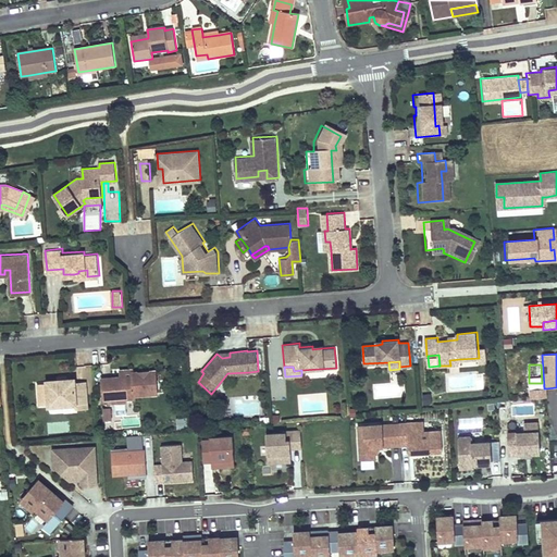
[(155,371),(132,372),(133,376),(120,378),(101,379),(103,401),(107,401),(107,406),(113,406),(113,404),(113,398),(123,397),(125,399),(135,398),(135,396),(157,394),(155,371)]
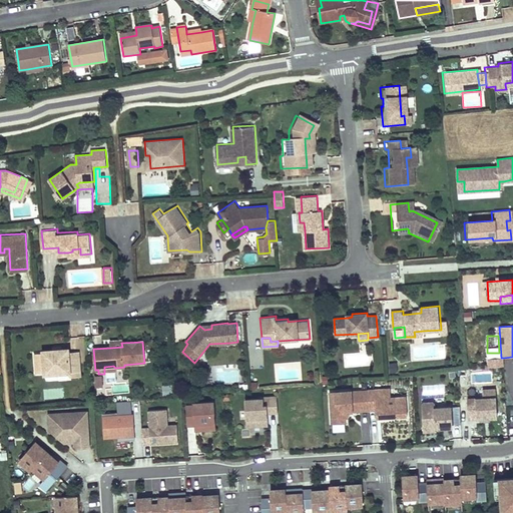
[(42,350),(44,374),(69,372),(70,377),(80,376),(78,351),(68,351),(68,348),(42,350)]
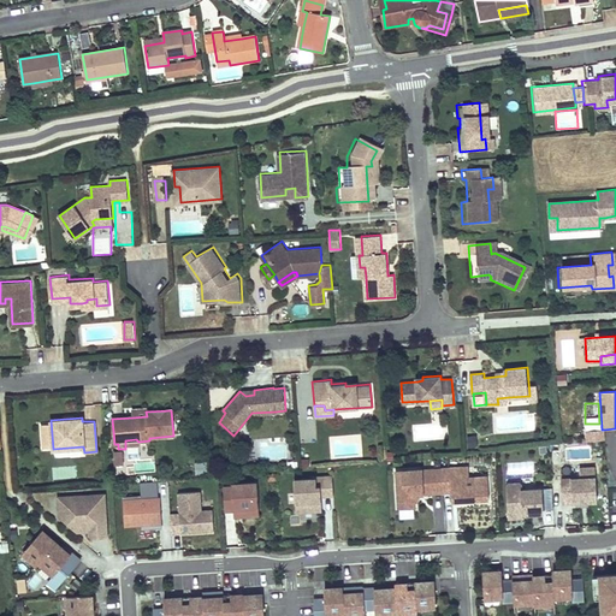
[(604,440),(604,430),(602,430),(585,431),(585,442),(604,440)]
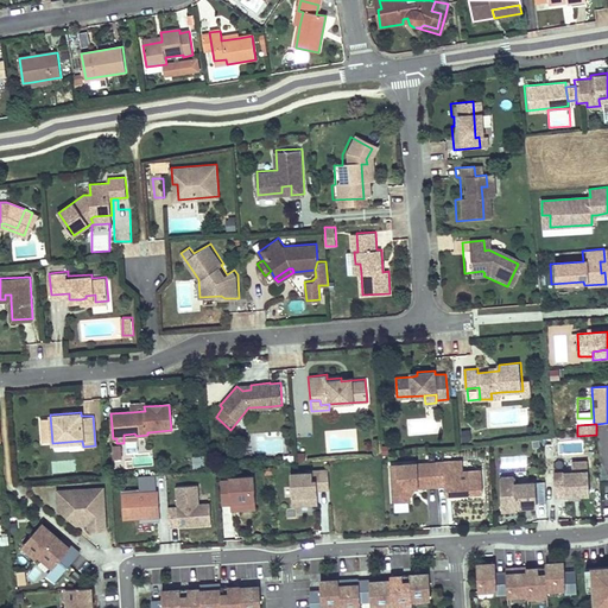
[(462,441),(472,439),(470,429),(462,430),(462,441)]
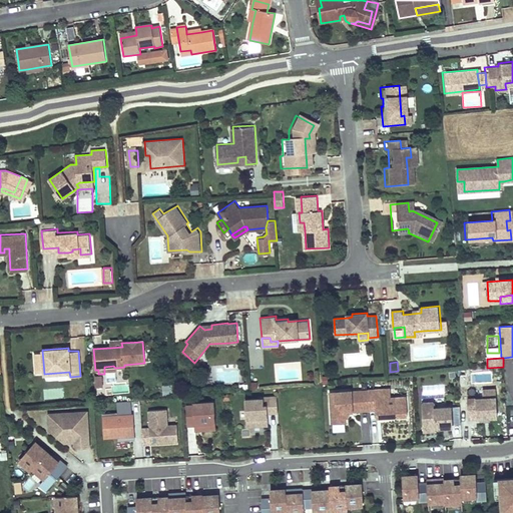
[(163,386),(164,395),(173,394),(172,385),(163,386)]
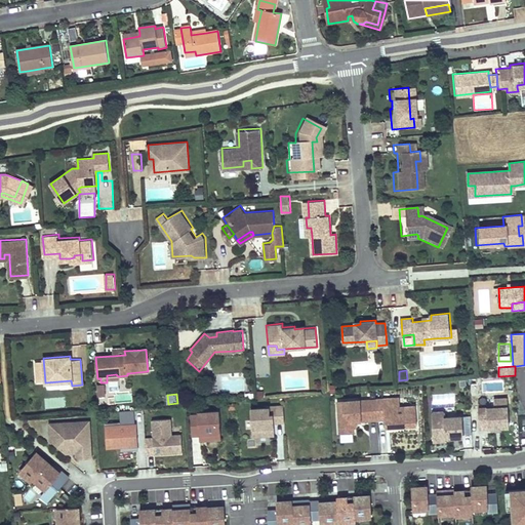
[(391,408),(390,398),(376,399),(377,419),(386,419),(387,427),(417,425),(416,406),(391,408)]
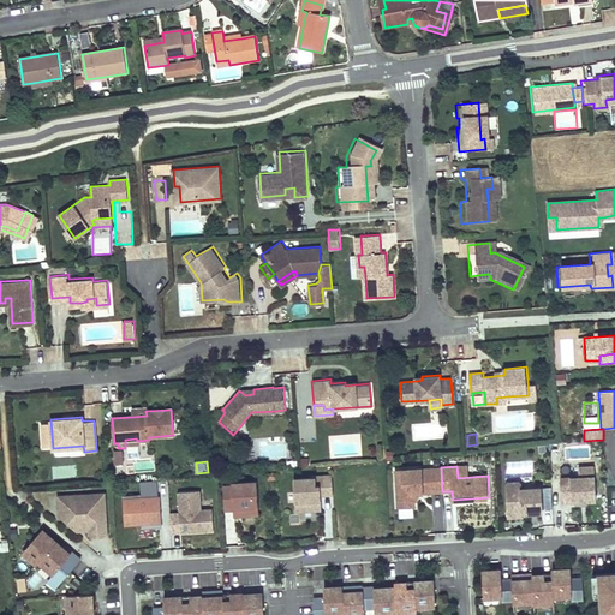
[(469,477),(467,466),(457,466),(458,478),(469,477)]
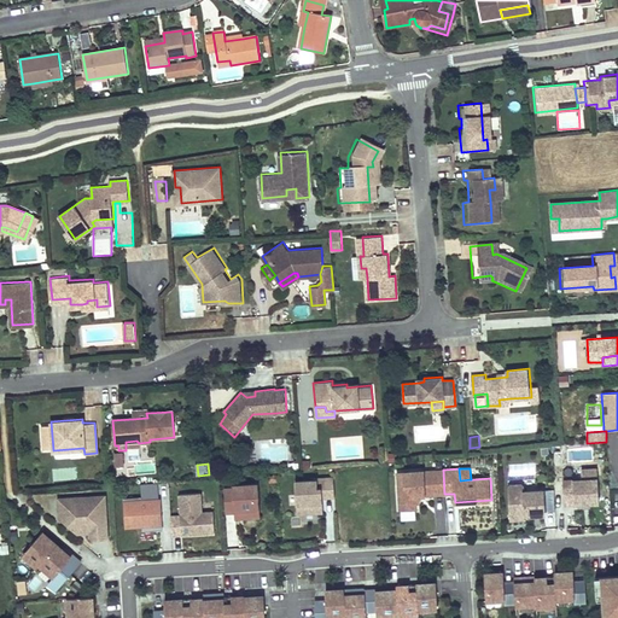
[(444,494),(443,470),(425,471),(425,470),(397,472),(400,511),(417,509),(417,502),(423,495),(444,494)]
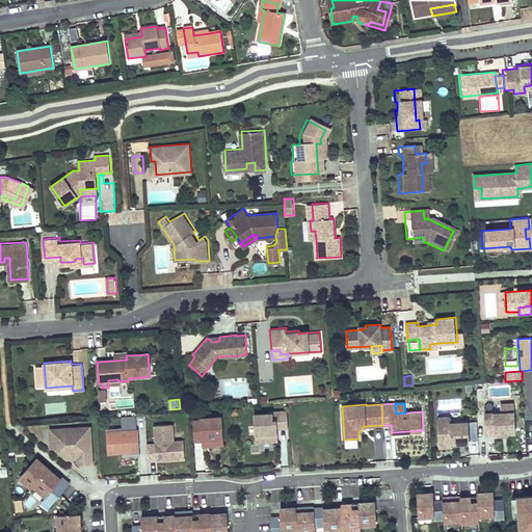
[(501,414),(485,415),(486,435),(516,433),(514,404),(501,405),(501,414)]
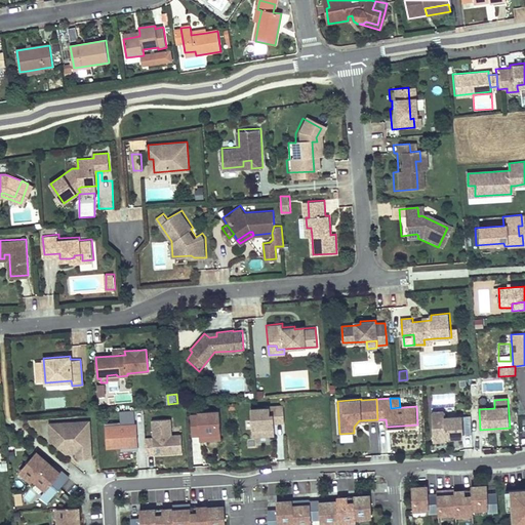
[(269,408),(249,409),(251,436),(273,435),(272,422),(272,421),(275,421),(275,422),(284,422),(283,405),(269,406),(269,408)]
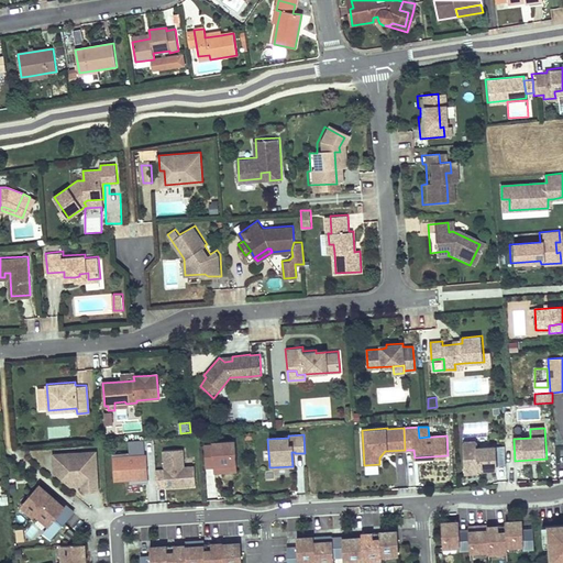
[(129,453),(112,454),(113,481),(130,481),(130,484),(147,483),(146,455),(144,455),(143,440),(129,441),(129,453)]
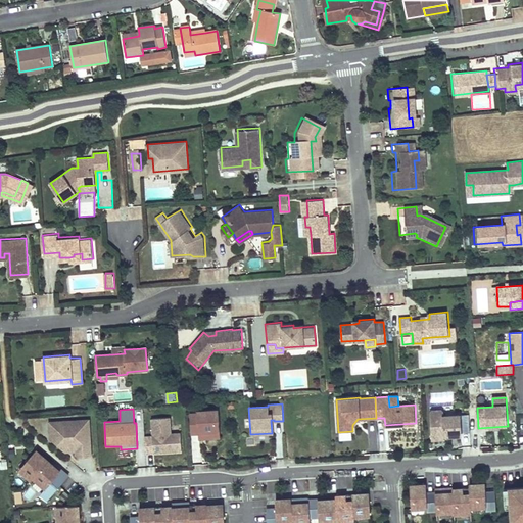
[(220,434),(219,410),(197,411),(197,414),(198,434),(198,435),(220,434)]
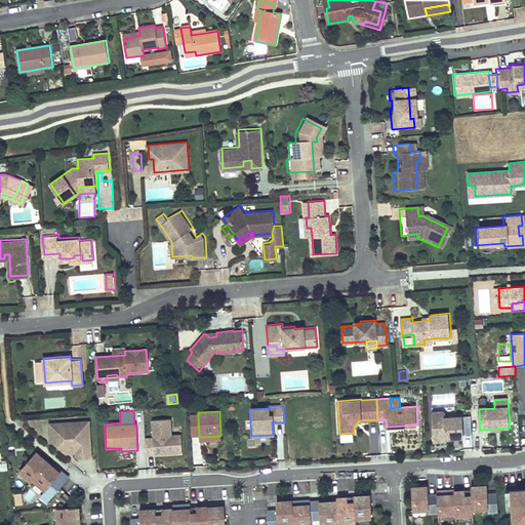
[(434,413),(432,415),(433,443),(446,442),(446,440),(462,439),(462,436),(472,435),(471,416),(446,418),(445,414),(443,412),(434,413)]
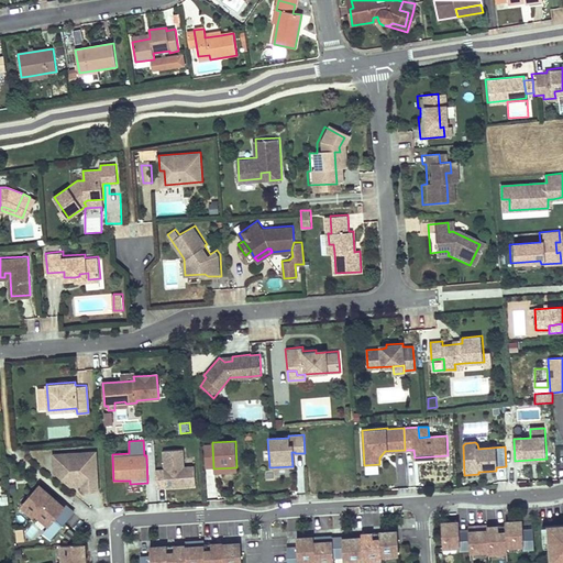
[(206,467),(213,467),(212,445),(203,445),(206,467)]
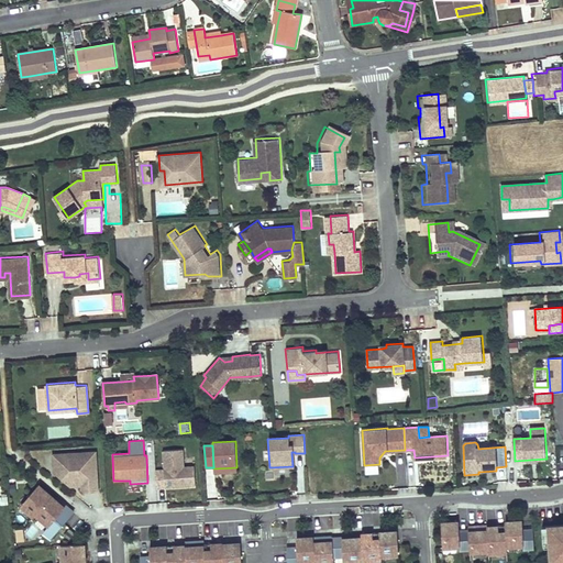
[(183,450),(163,451),(165,471),(155,471),(156,488),(177,486),(177,484),(195,483),(194,466),(184,467),(183,450)]
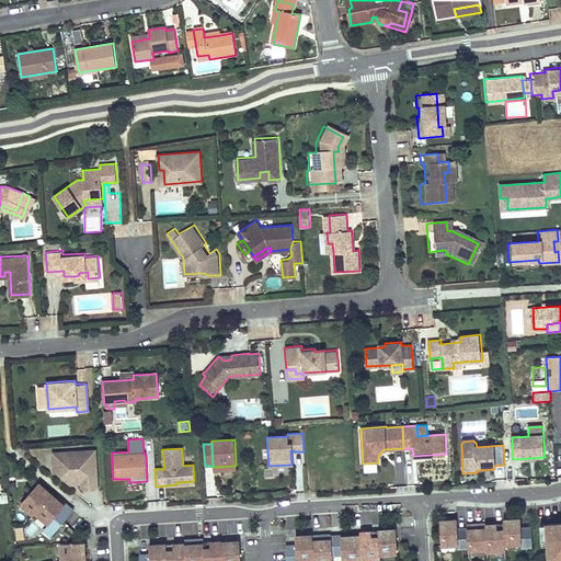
[(94,451),(52,454),(53,470),(69,485),(80,484),(81,489),(84,492),(96,491),(94,451)]
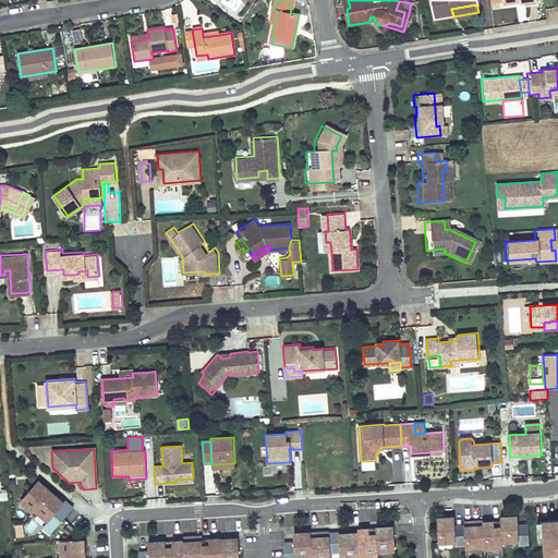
[(51,492),(39,480),(17,505),(23,510),(24,508),(32,514),(33,513),(51,492)]
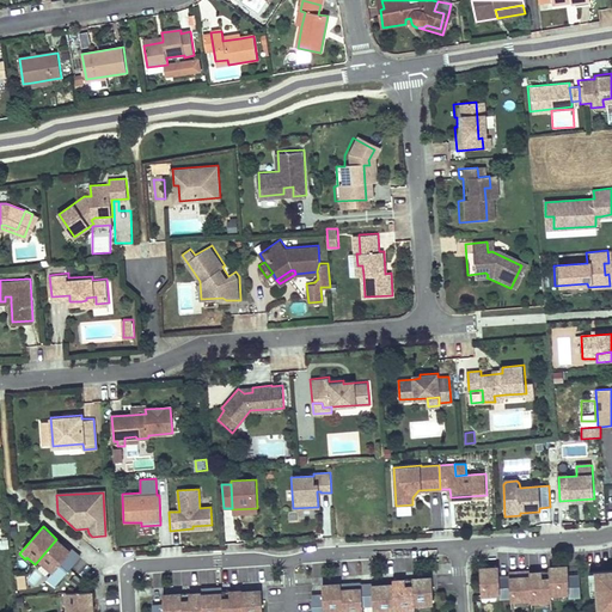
[(36,563),(50,575),(44,582),(53,589),(78,560),(69,552),(62,545),(63,544),(56,539),(36,563)]
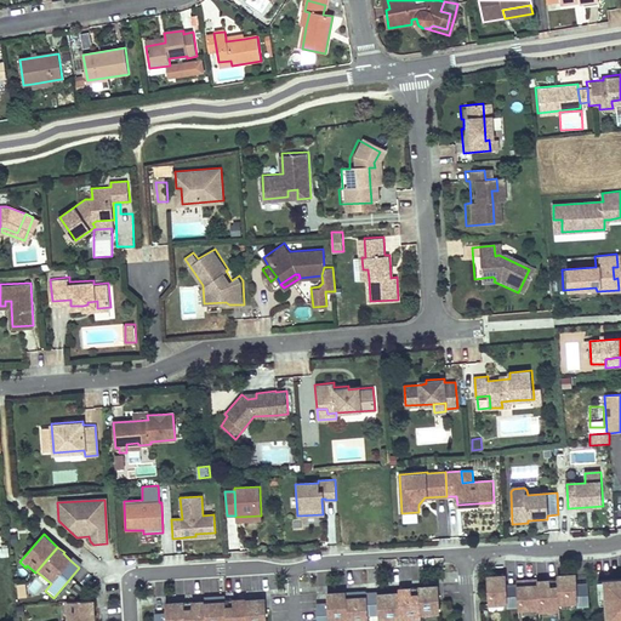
[(571,574),(553,575),(553,579),(554,603),(573,602),(573,604),(585,604),(584,584),(573,585),(571,574)]
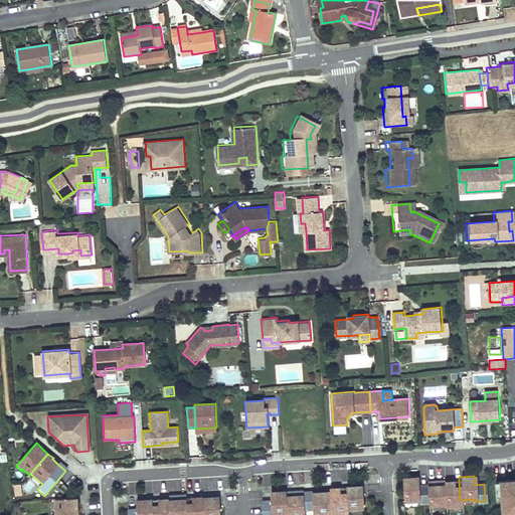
[(415,478),(399,479),(401,501),(416,500),(416,503),(426,502),(424,485),(415,486),(415,478)]
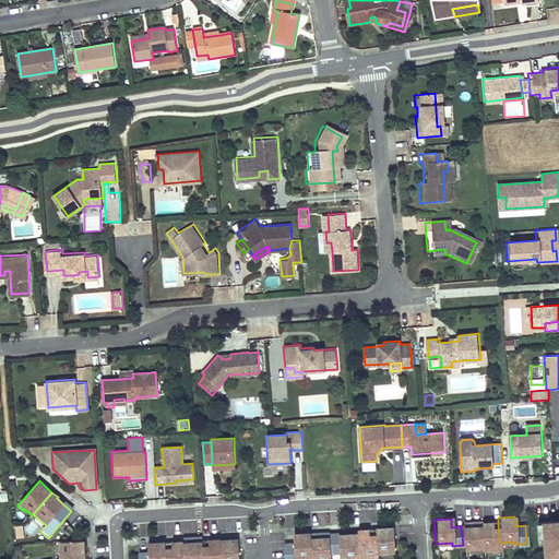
[(558,558),(558,520),(543,521),(545,558),(558,558)]
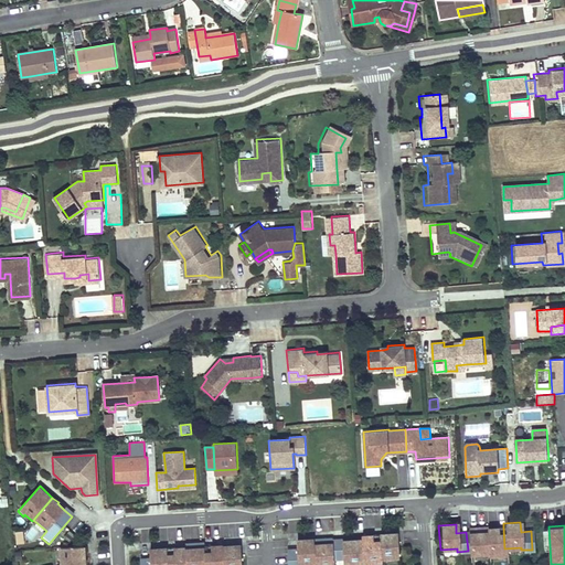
[(484,526),(466,528),(466,532),(468,551),(468,556),(487,555),(487,553),(484,529),(484,526)]
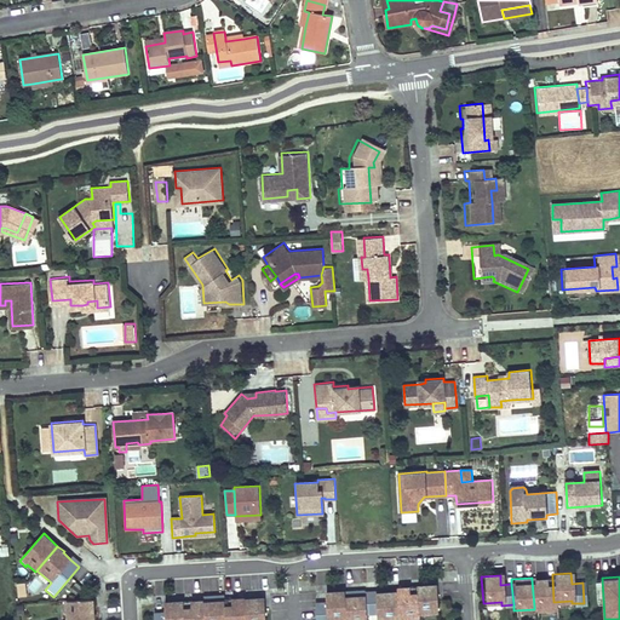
[(544,579),(532,580),(534,607),(534,609),(555,608),(554,602),(552,578),(544,579)]
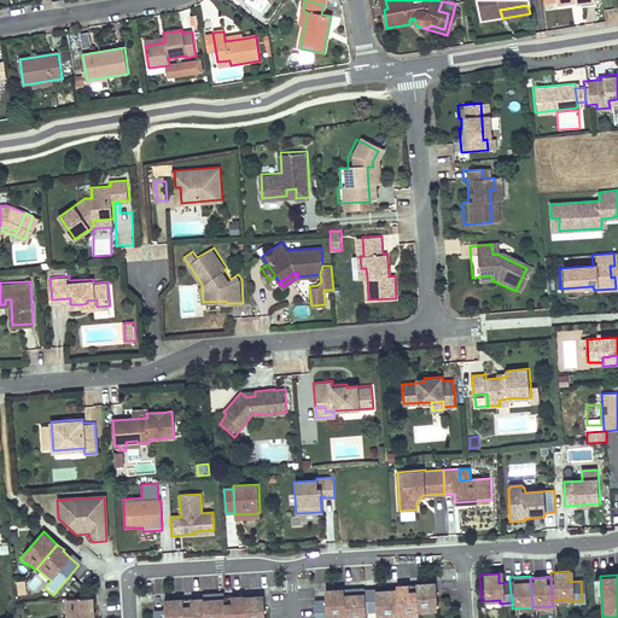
[(27,579),(15,581),(15,594),(28,594),(27,579)]
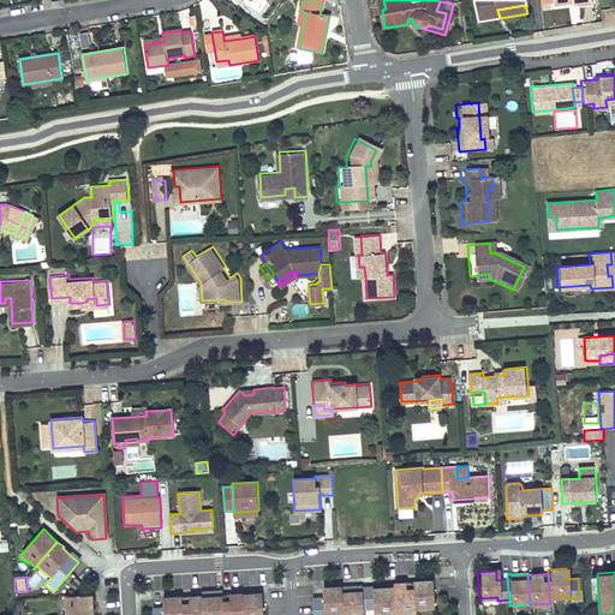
[(436,605),(434,580),(415,581),(417,607),(436,605)]
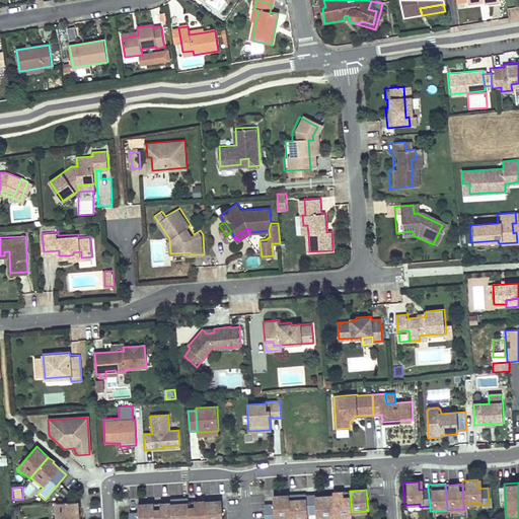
[(350,491),(334,493),(334,496),(335,517),(352,515),(352,512),(350,491)]
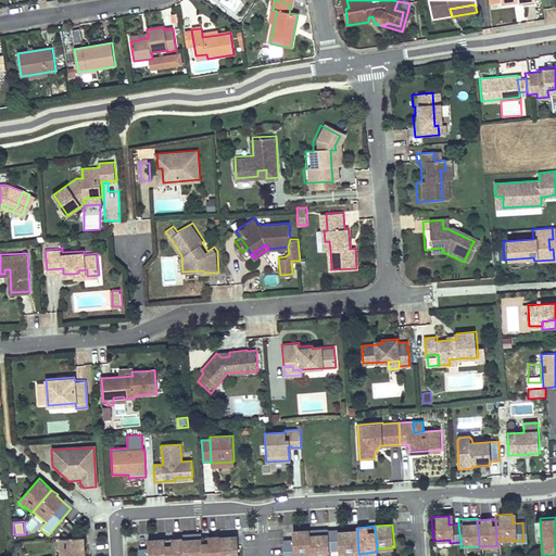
[(310,532),(310,531),(292,532),(293,542),(282,542),(283,555),(294,555),(294,554),(311,553),(310,532)]
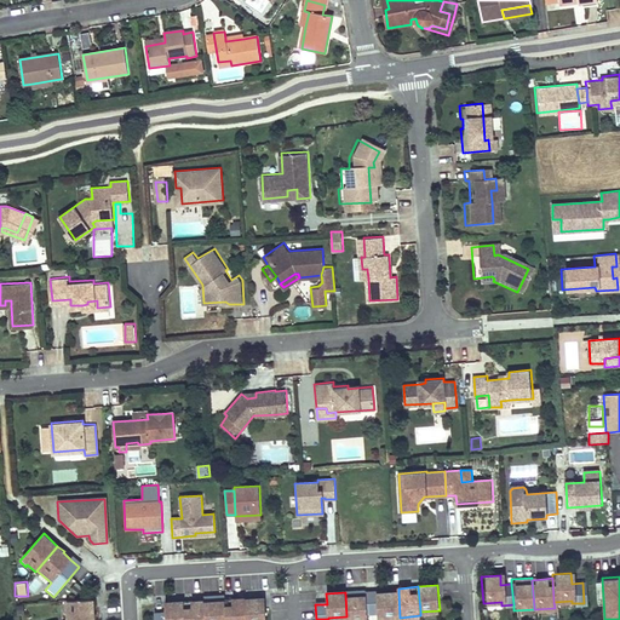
[(366,592),(345,593),(346,616),(346,618),(368,616),(367,613),(366,592)]
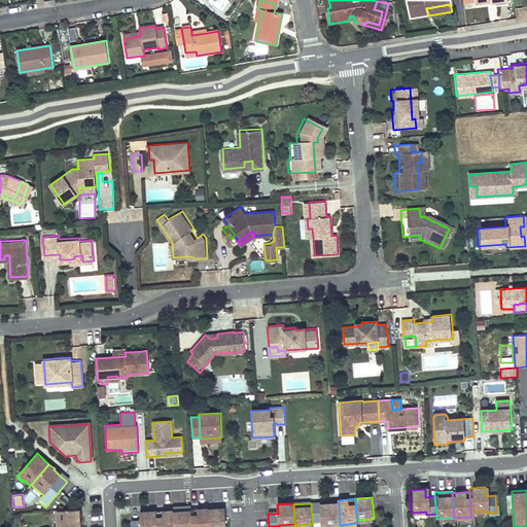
[(321,503),(311,503),(312,521),(321,520),(321,526),(340,525),(339,503),(327,504),(327,507),(321,508),(321,504),(321,503)]
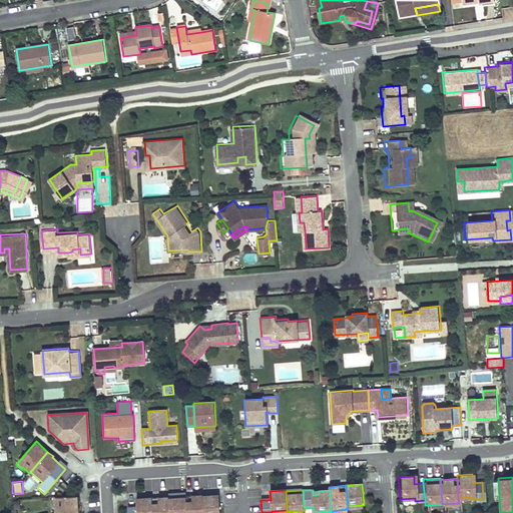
[(168,512),(185,512),(185,496),(185,494),(167,495),(168,498),(168,512)]
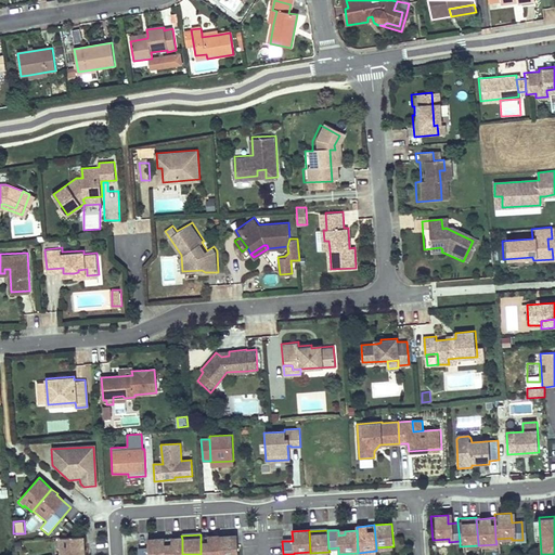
[(236,554),(235,536),(219,538),(219,554),(236,554)]
